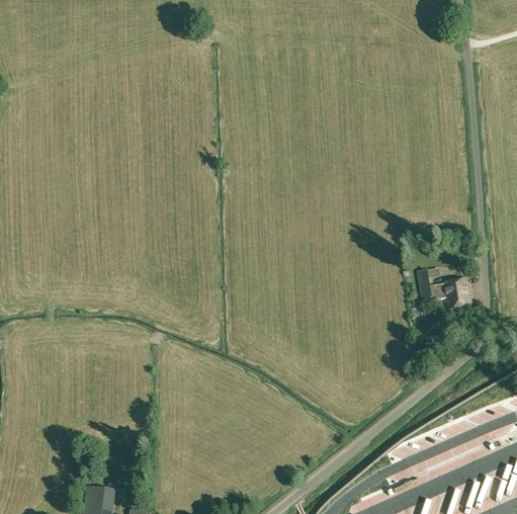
[(421,297),(430,294),(429,283),(428,275),(427,267),(426,266),(416,268),(421,297)]
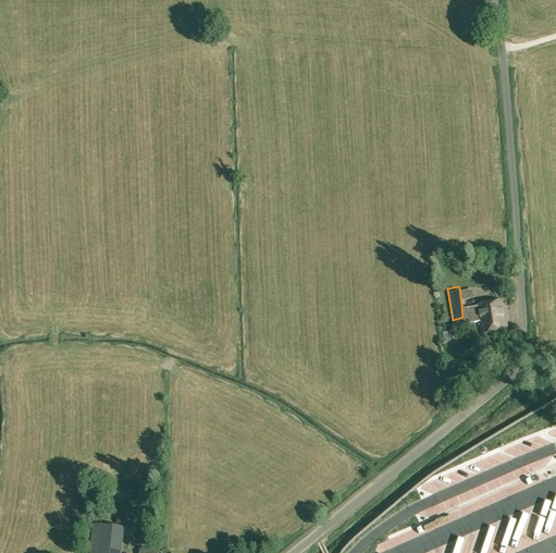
[(461,305),(462,317),(464,320),(479,318),(480,331),(506,327),(502,297),(476,302),(476,303),(461,305)]
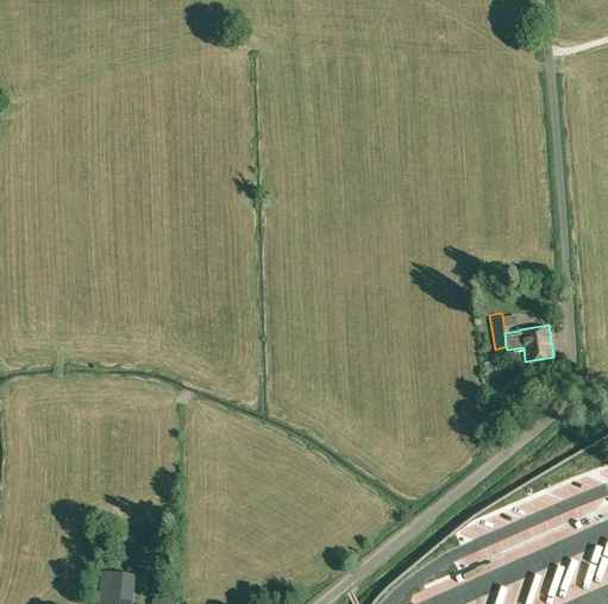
[(496,534),(481,541),(484,551),(482,552),(486,560),(505,552),(496,534)]
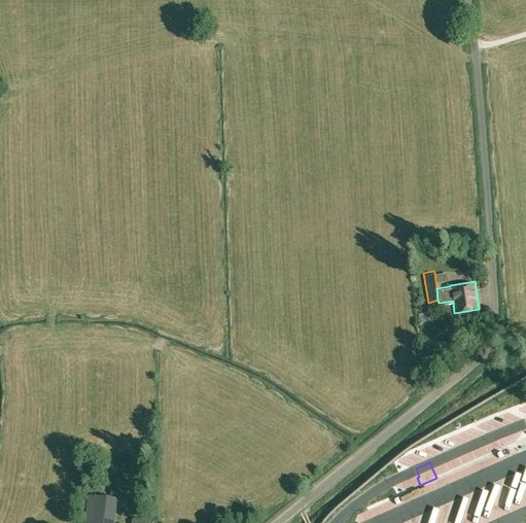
[(393,485),(383,491),(386,497),(396,492),(393,485)]
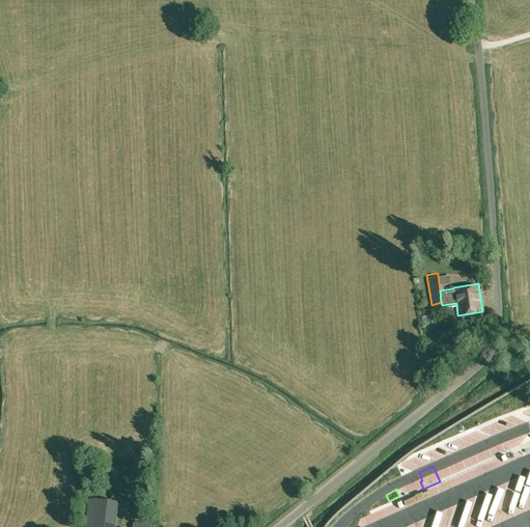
[(114,526),(118,500),(87,496),(83,526),(114,526)]
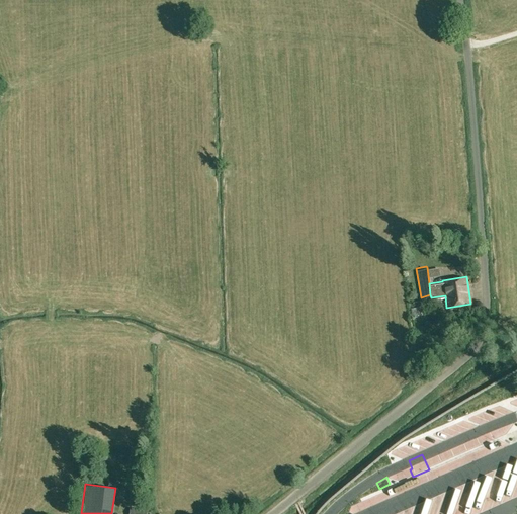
[(138,498),(139,488),(131,487),(130,498),(138,498)]
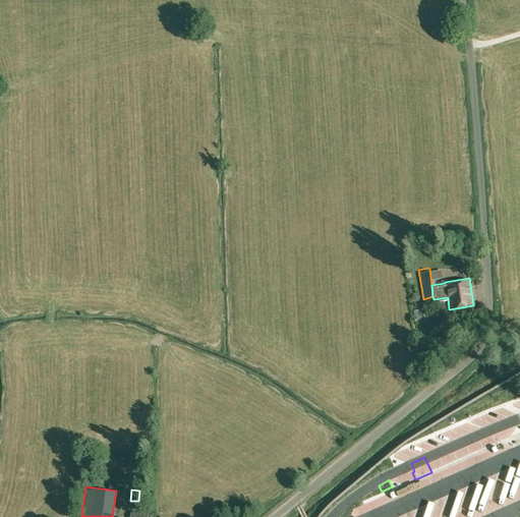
[(349,516),(356,509),(351,506),(341,516),(349,516)]
